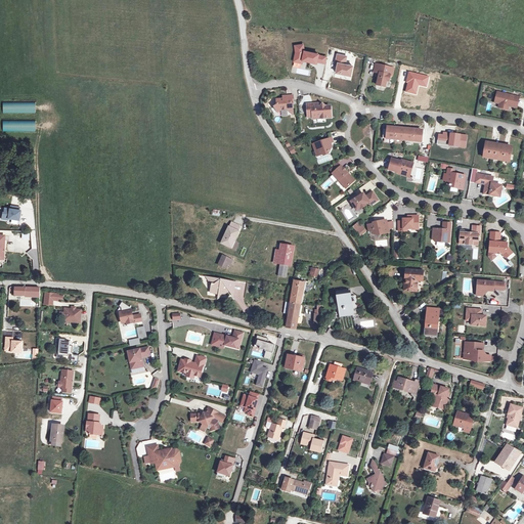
[(302,44),(294,45),(295,52),(293,61),(302,63),(302,60),(315,63),(316,61),(324,63),(325,57),(317,55),(317,54),(304,51),(302,44)]
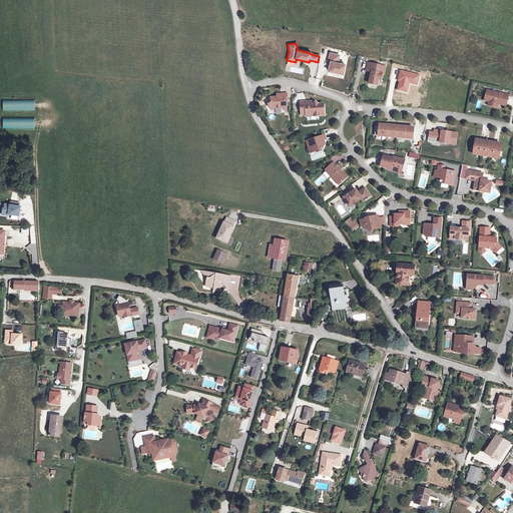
[(339,55),(330,52),(327,64),(329,64),(328,70),(342,73),(344,64),(338,62),(339,55)]
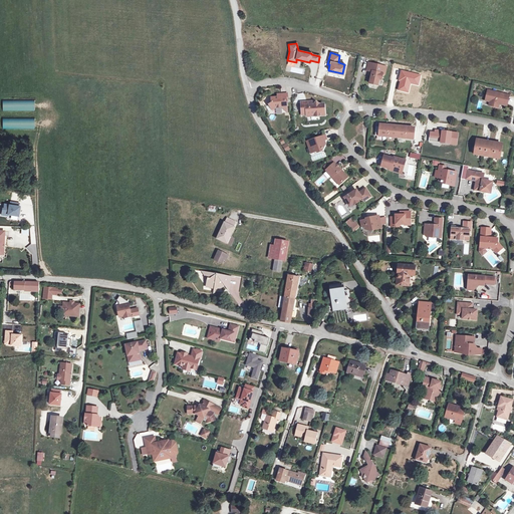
[(372,72),(369,83),(377,85),(379,79),(381,80),(382,74),(384,75),(387,67),(368,63),(366,71),(372,72)]
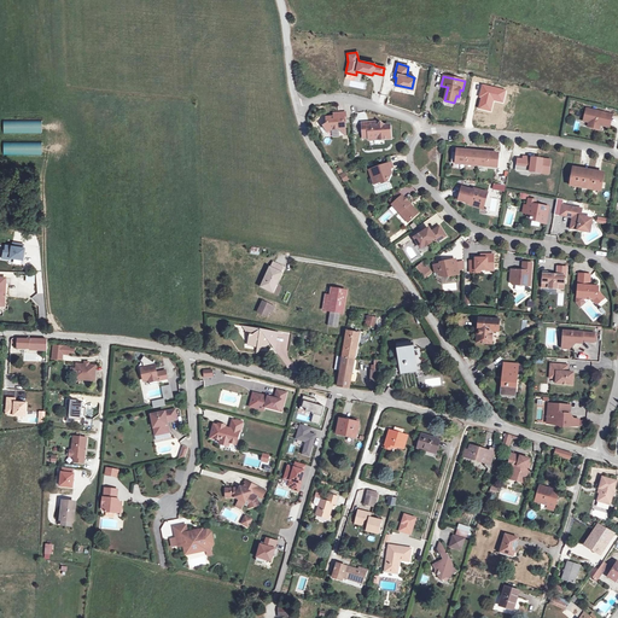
[(612,116),(588,109),(584,122),(589,123),(593,124),(592,128),(598,129),(599,126),(600,126),(610,128),(612,116)]
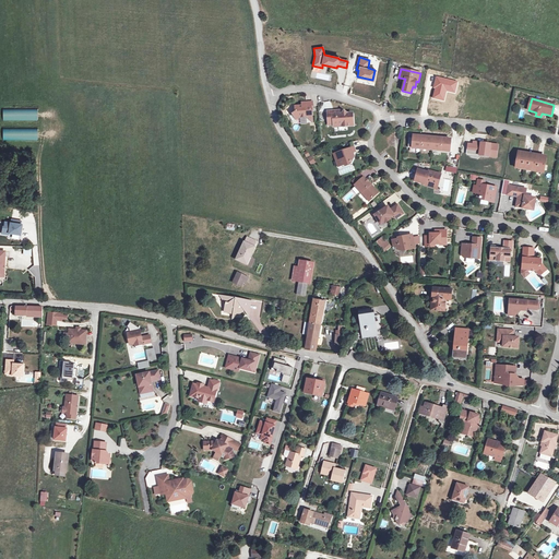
[(294,113),(296,119),(300,116),(307,116),(308,117),(312,117),(311,109),(313,109),(312,102),(307,102),(307,103),(304,104),(304,105),(297,105),(297,111),(294,113)]
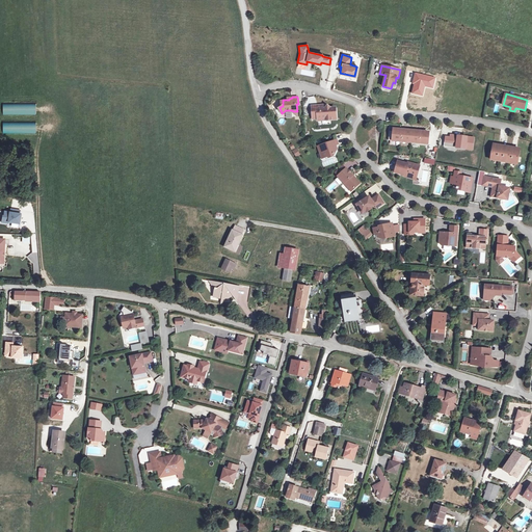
[(330,117),(330,120),(336,118),(336,109),(330,109),(330,108),(327,106),(325,108),(324,108),(323,105),(312,106),(313,118),(330,117)]
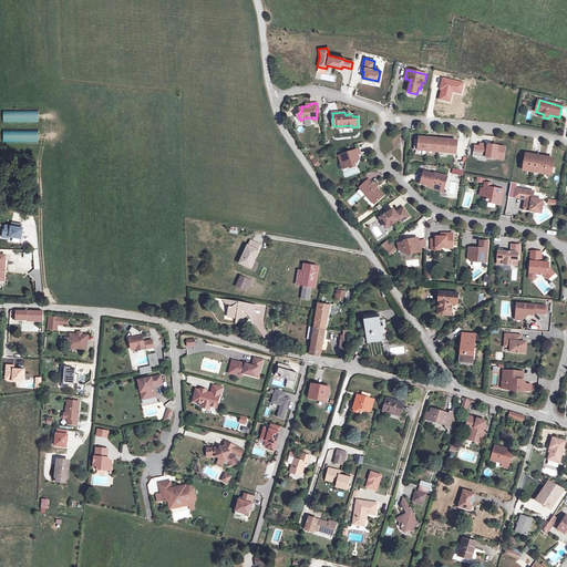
[(419,137),(418,150),(447,153),(456,154),(457,141),(419,137)]
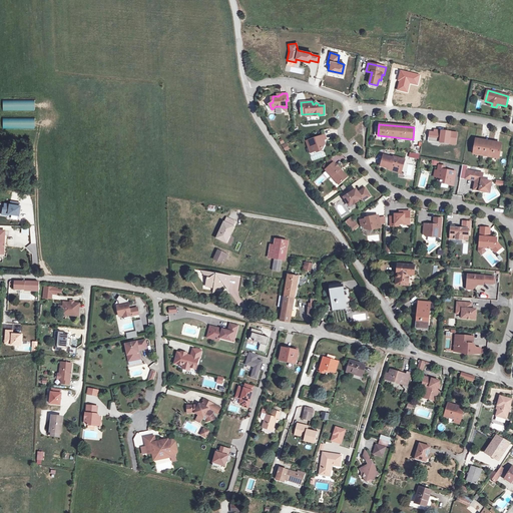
[(325,134),(307,141),(311,152),(313,151),(317,150),(323,148),(325,143),(323,142),(323,140),(326,138),(325,134)]
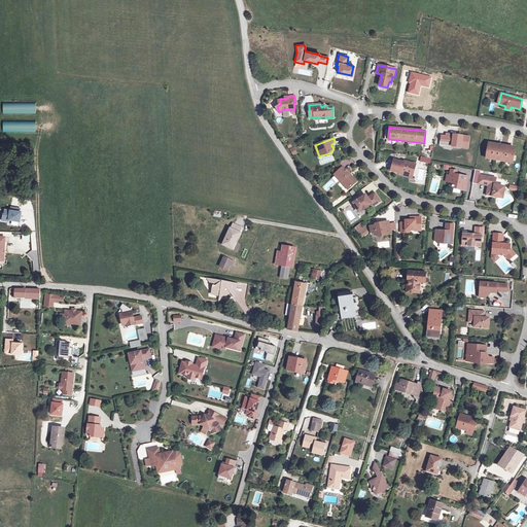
[(489,144),(486,159),(513,163),(515,148),(489,144)]
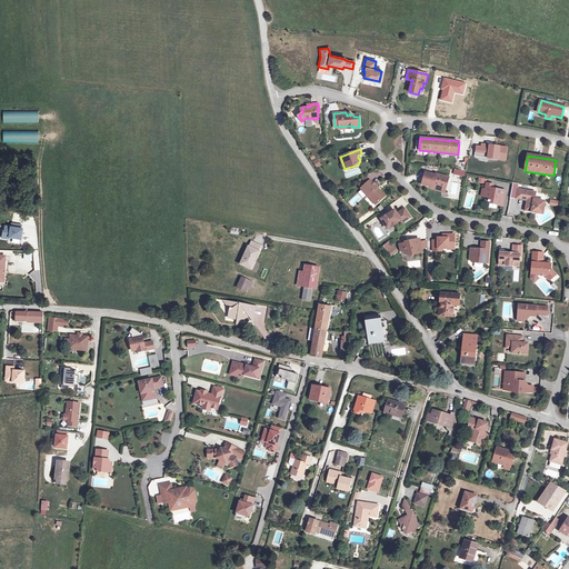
[(432,188),(433,186),(442,189),(446,187),(448,178),(436,173),(436,176),(426,172),(422,185),(432,188)]
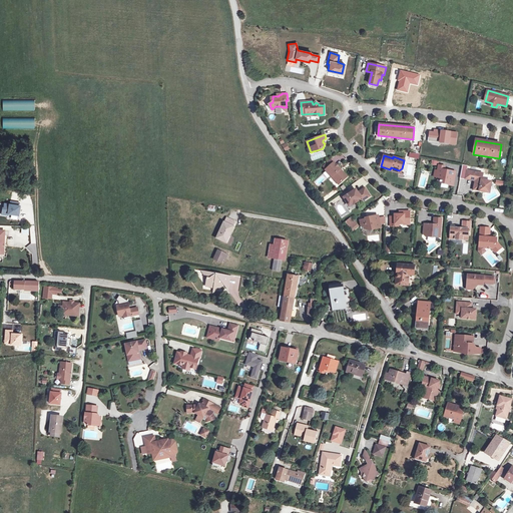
[(323,165),(326,169),(333,163),(330,159),(323,165)]
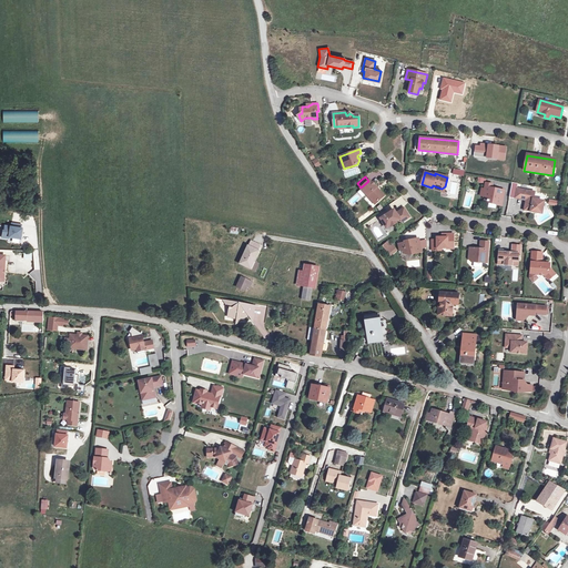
[(384,195),(369,180),(368,181),(361,188),(371,199),(372,198),(376,202),(384,195)]
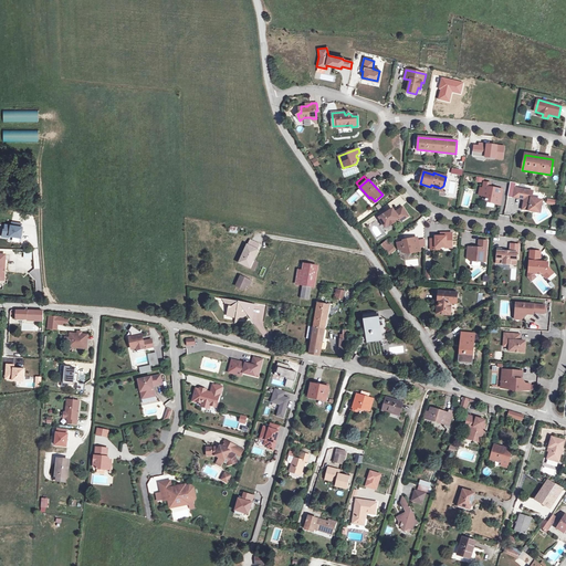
[(500,206),(502,190),(495,188),(494,191),(491,190),(491,188),(490,188),(483,187),(482,188),(482,191),(483,191),(482,196),(482,198),(484,199),(485,200),(485,201),(488,201),(488,200),(491,201),(490,202),(494,203),(494,205),(500,206)]
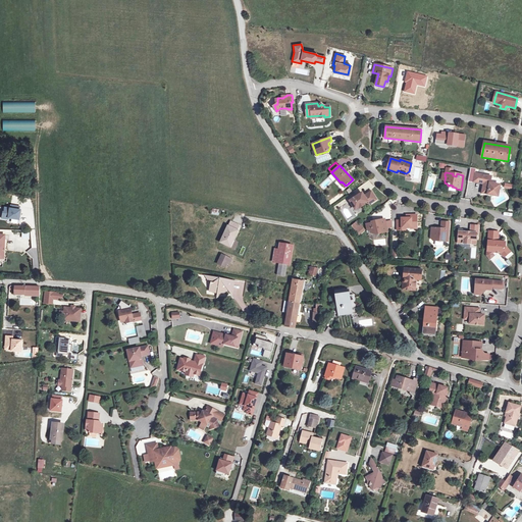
[(491,176),(478,174),(476,183),(483,185),(482,188),(484,190),(483,194),(492,196),(494,195),(498,194),(499,191),(500,186),(489,184),(491,176)]
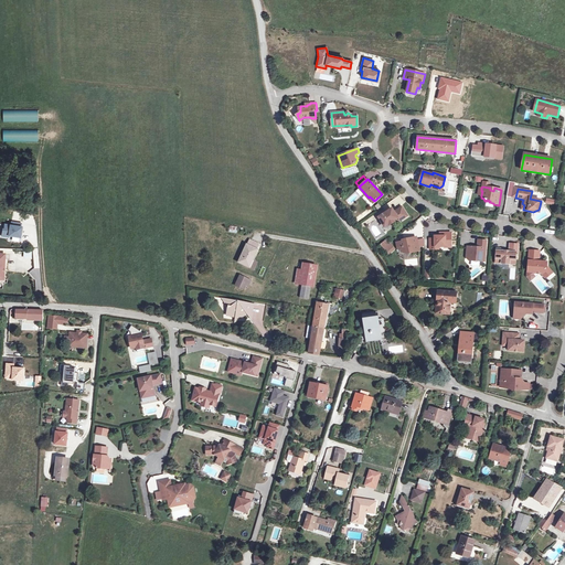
[(383,224),(384,226),(388,224),(388,225),(394,221),(394,220),(397,217),(398,221),(407,215),(402,206),(394,212),(392,209),(379,217),(380,219),(379,221),(381,224),(383,224)]
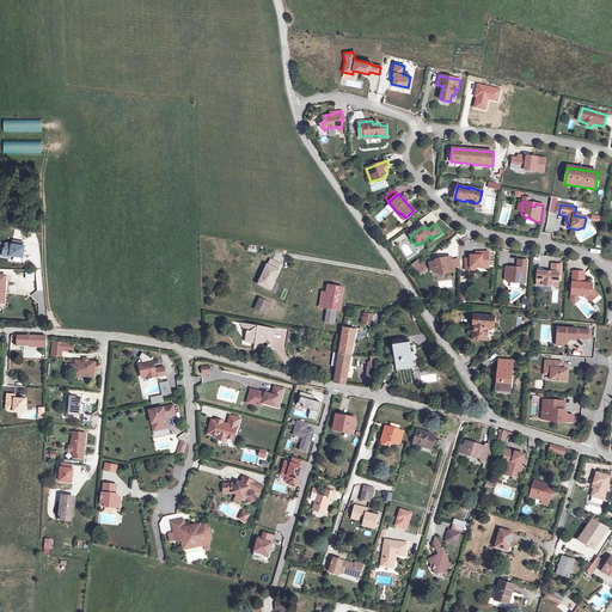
[(23,242),(13,240),(12,244),(5,243),(4,248),(2,248),(0,257),(8,257),(8,255),(22,257),(23,242)]
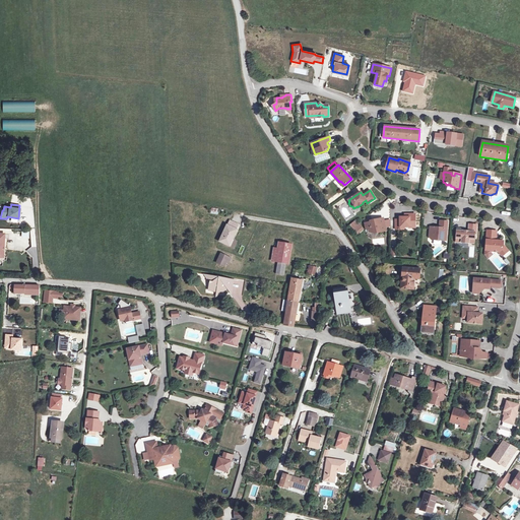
[(399,219),(395,219),(395,230),(400,230),(400,228),(403,228),(409,226),(409,224),(414,224),(414,214),(408,214),(408,217),(406,217),(406,216),(404,216),(404,217),(399,217),(399,219)]
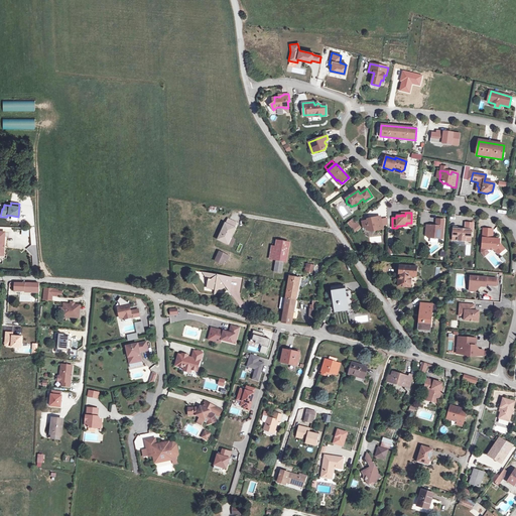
[(370,220),(362,222),(363,227),(367,228),(366,230),(371,232),(371,230),(374,229),(374,231),(382,229),(380,217),(370,219),(370,220)]
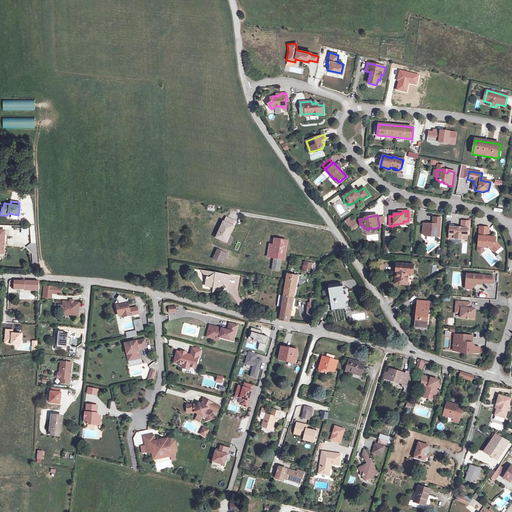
[(432,224),(423,224),(423,231),(426,231),(425,234),(425,236),(436,237),(436,234),(439,234),(440,218),(433,218),(432,224)]
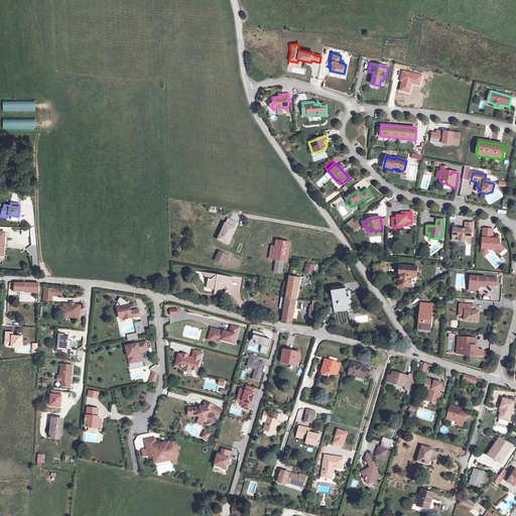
[(232,227),(224,224),(223,223),(217,239),(226,243),(228,236),(229,237),(233,227),(232,227)]
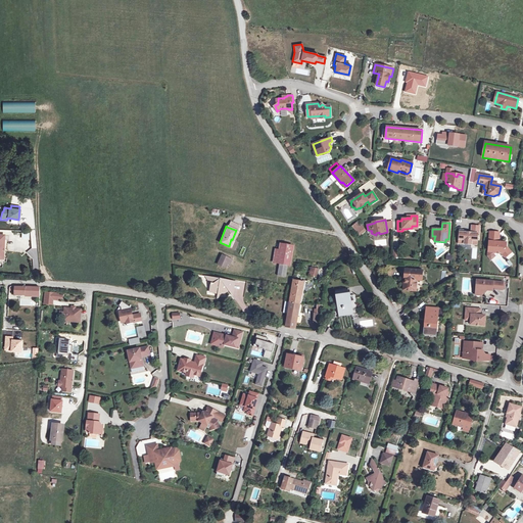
[(359,227),(354,230),(358,234),(364,229),(361,226),(359,227)]
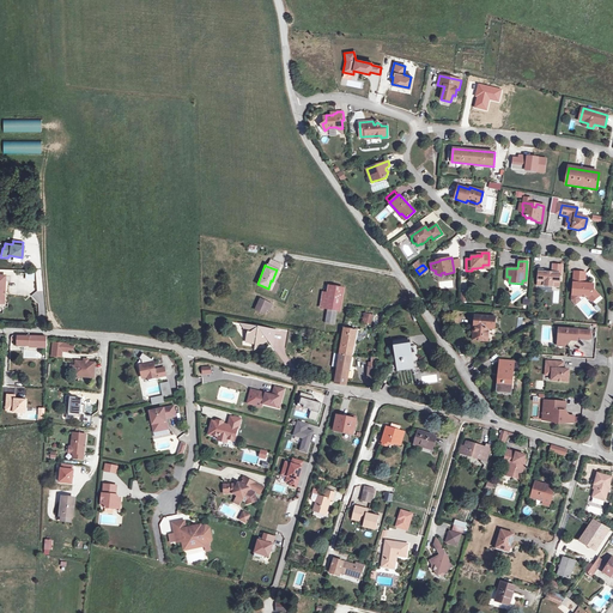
[(539,273),(538,285),(552,286),(552,281),(558,283),(559,274),(560,274),(562,266),(553,265),(552,274),(546,273),(546,272),(539,271),(539,273)]
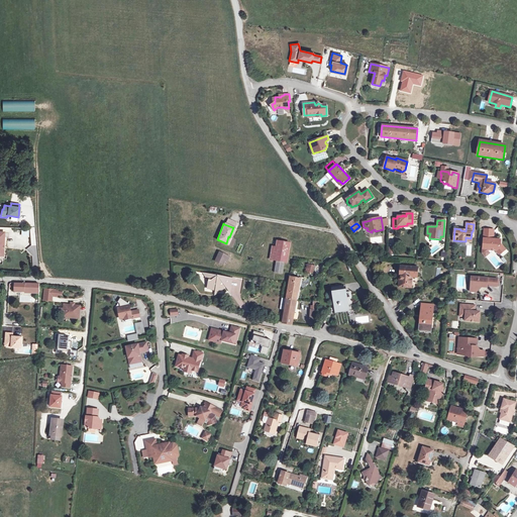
[(484,229),(483,248),(489,249),(489,250),(496,250),(497,249),(501,254),(505,250),(501,245),(500,245),(501,240),(492,239),(493,230),(484,229)]
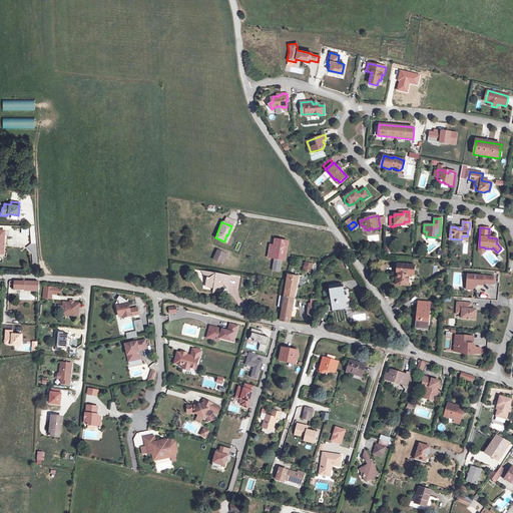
[(275,236),(272,255),(273,255),(272,268),(280,269),(282,258),(284,258),(287,238),(275,236)]
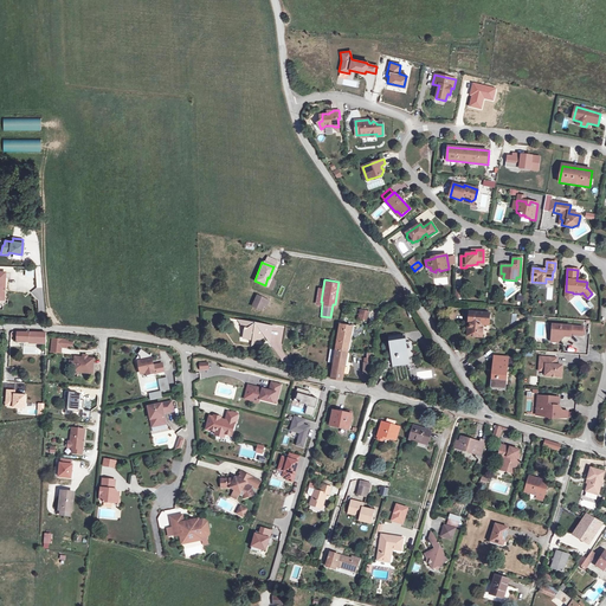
[(259,303),(262,297),(257,295),(252,307),(262,310),(264,305),(264,304),(259,303)]
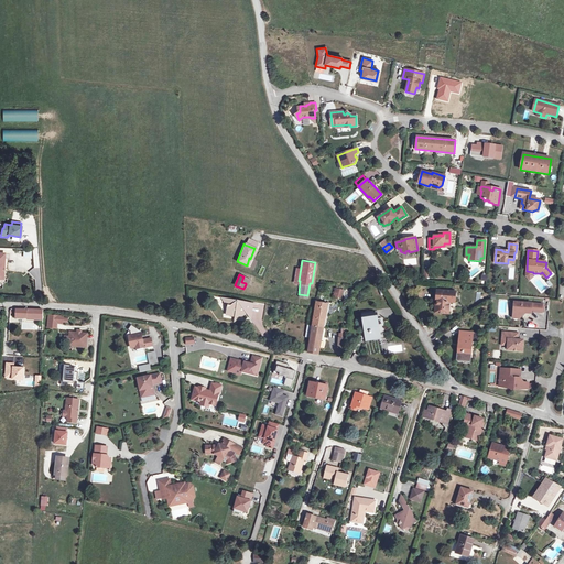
[(431,300),(434,300),(433,313),(446,313),(447,301),(454,302),(454,291),(431,290),(431,300)]
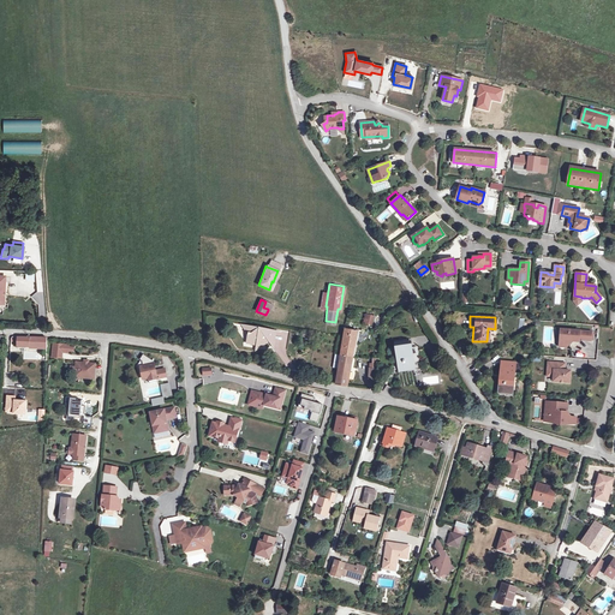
[(268,340),(269,342),(273,348),(275,332),(260,329),(257,330),(256,329),(243,328),(249,336),(248,346),(257,347),(260,350),(264,346),(266,342),(268,340)]
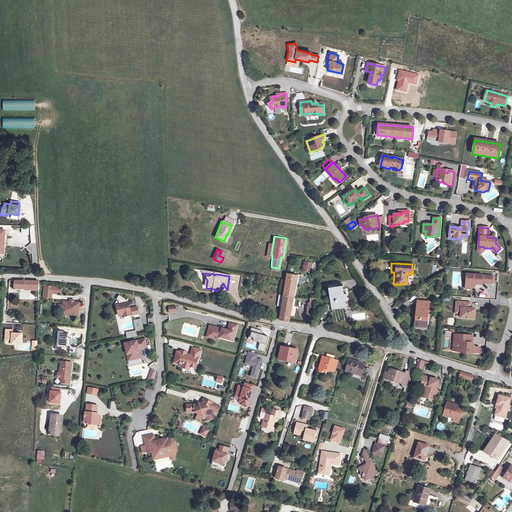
[(287,275),(284,295),(293,296),(296,275),(288,273),(287,275)]
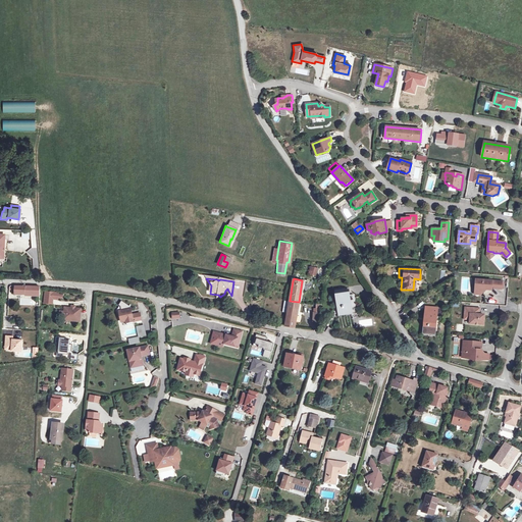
[(490,291),(490,289),(501,290),(501,282),(475,280),(474,292),(480,293),(482,293),(484,292),(484,290),(484,289),(486,289),(486,290),(490,291)]
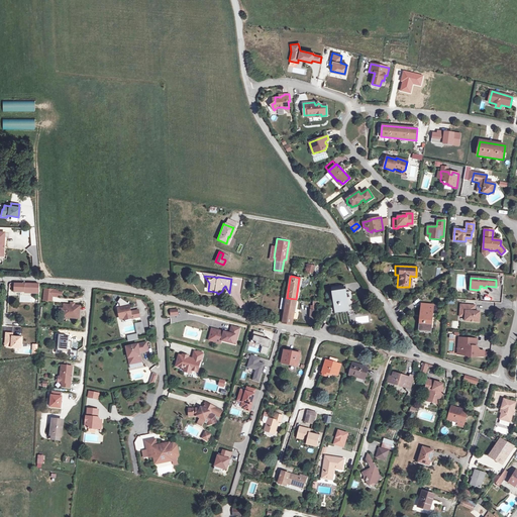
[(13,282),(12,290),(36,292),(37,284),(13,282)]
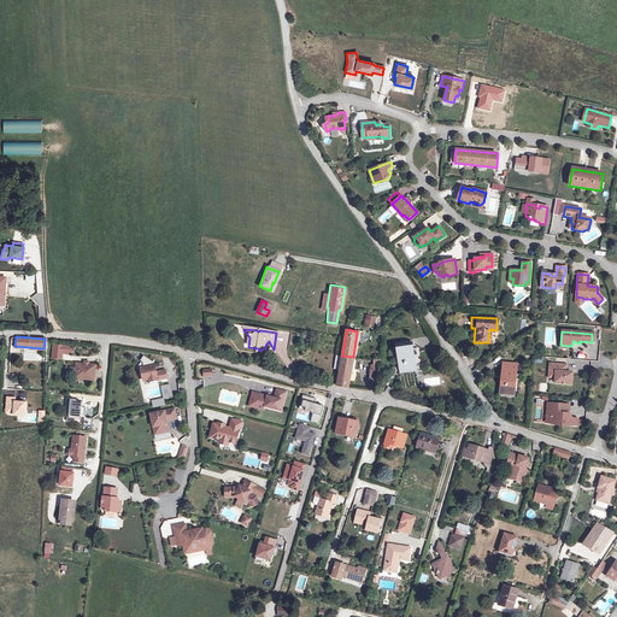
[(398,356),(398,362),(403,362),(404,374),(410,374),(410,370),(418,369),(416,352),(415,352),(413,346),(399,347),(399,356),(398,356)]
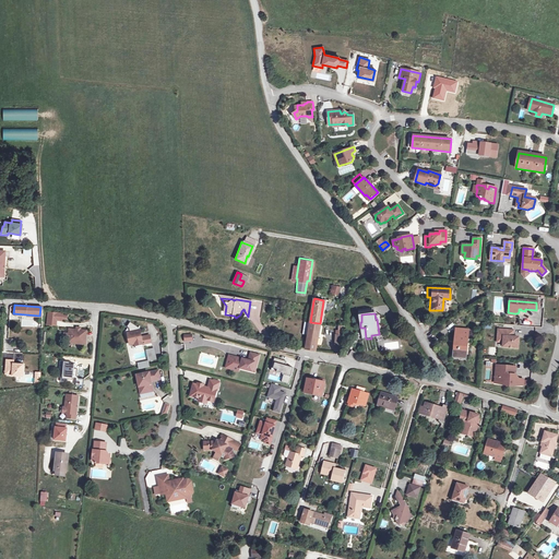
[(316,351),(320,323),(310,322),(309,328),(306,348),(311,349),(316,351)]
